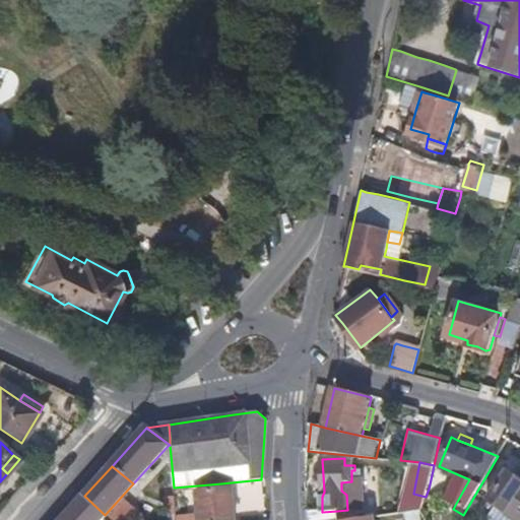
[(438,492),(443,473),(433,470),(429,489),(438,492)]
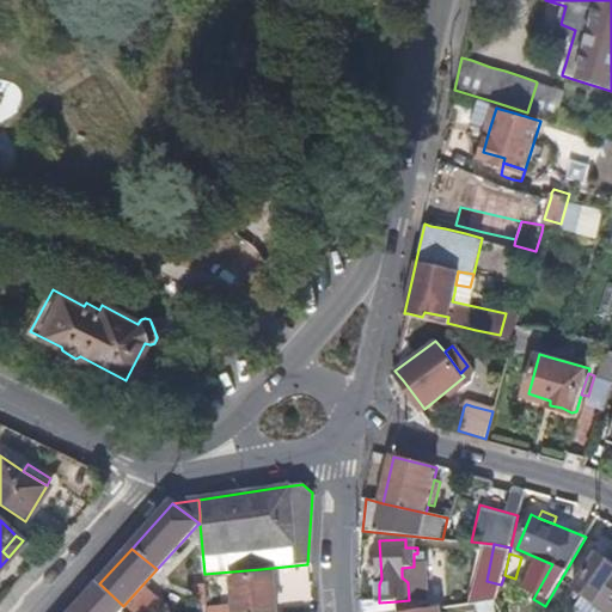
[(611,562),(599,554),(577,589),(595,601),(599,600),(611,610),(611,562)]
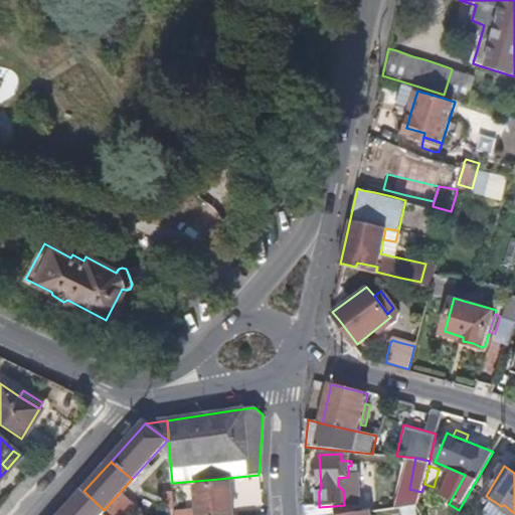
[(234,514),(230,483),(196,488),(198,514),(234,514)]
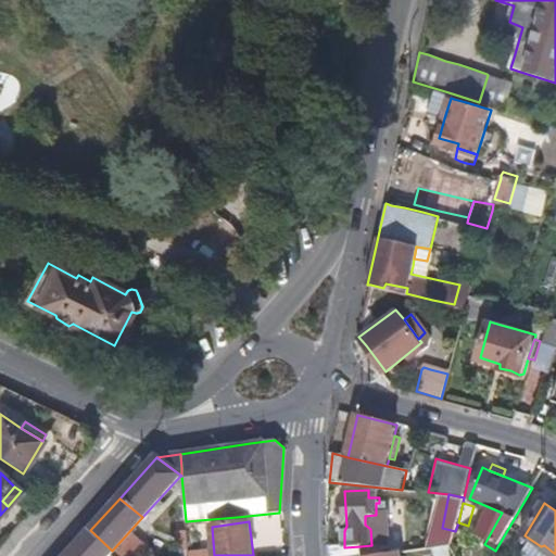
[(106,555),(112,551),(90,530),(66,555),(106,555)]
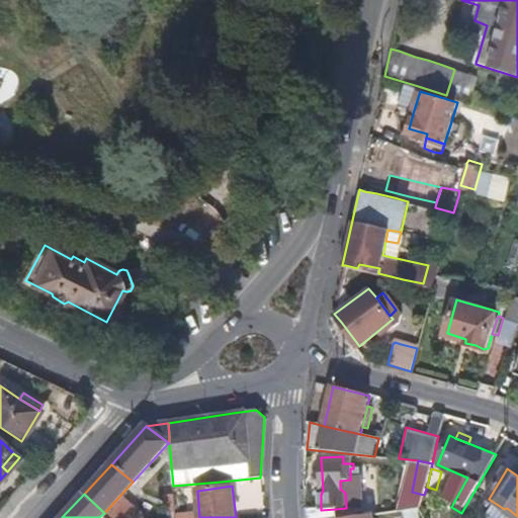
[(194,508),(192,495),(181,497),(182,509),(194,508)]
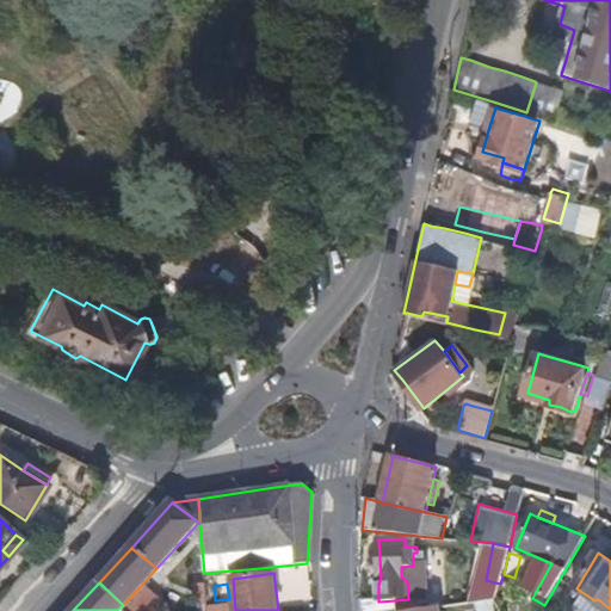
[(524,610),(519,598),(504,605),(506,610),(524,610)]
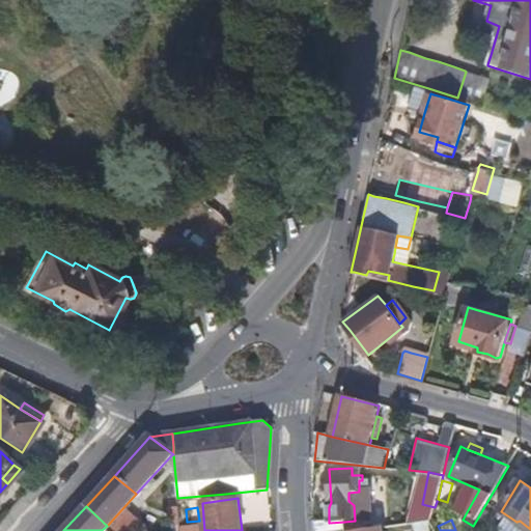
[(345,530),(344,522),(329,523),(314,524),(314,530),(345,530)]
